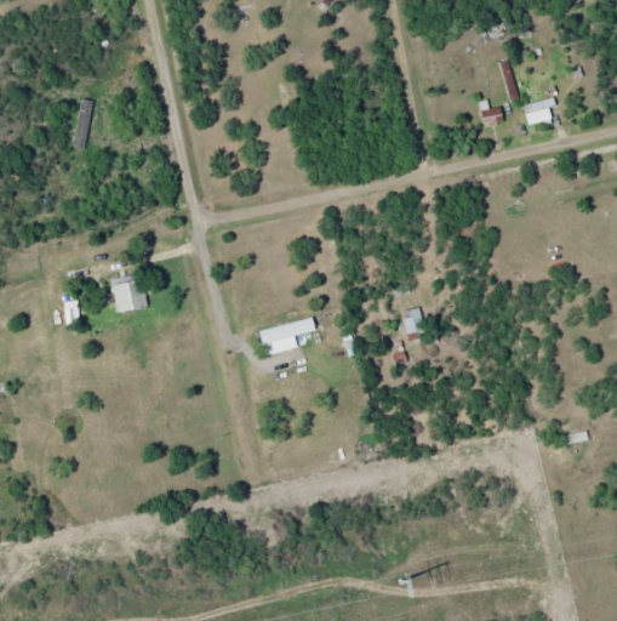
[(552,125),(550,101),(523,102),(524,125),(552,125)]
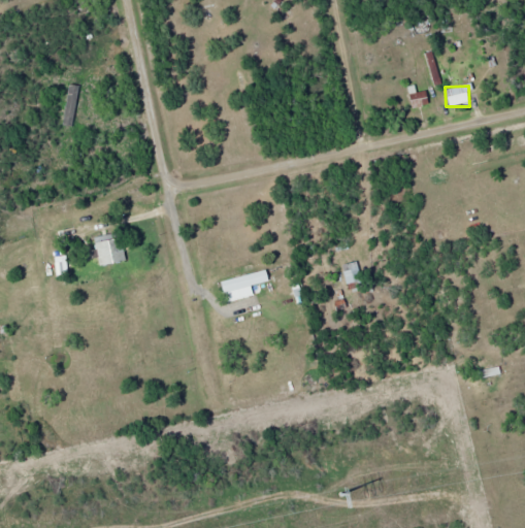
[(95,263),(118,263),(118,235),(95,235),(95,263)]
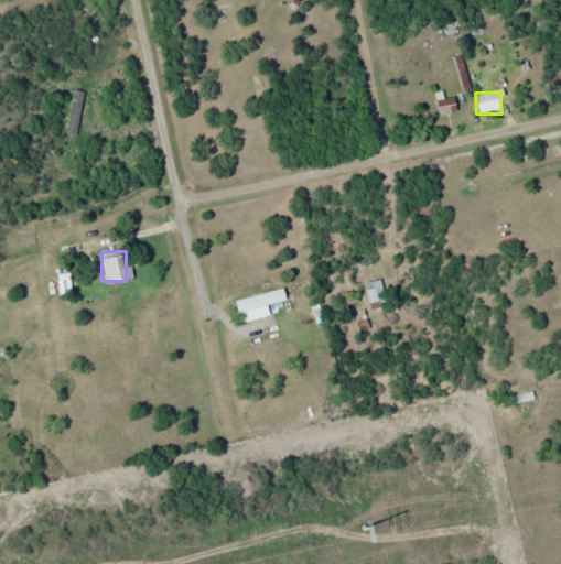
[(386,307),(378,279),(364,283),(371,311),(386,307)]
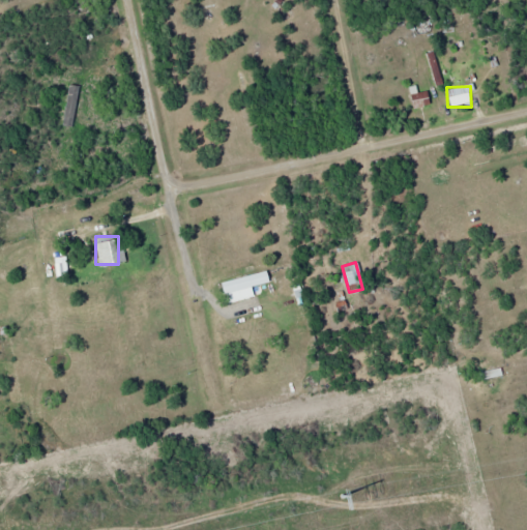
[(269,282),(266,271),(220,282),(222,293),(269,282)]
